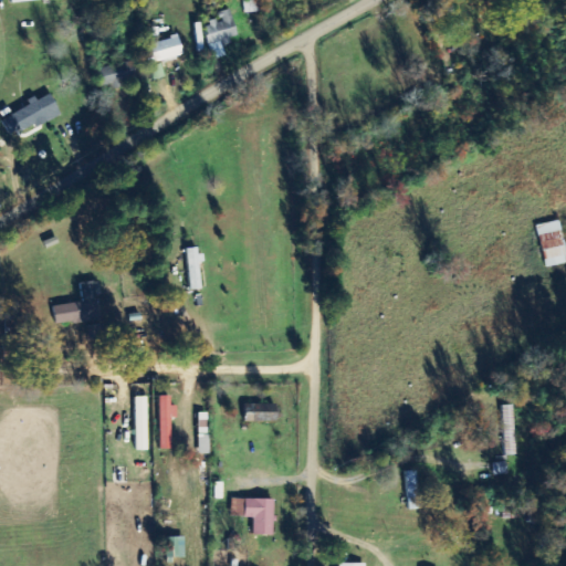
[(223,46),(232,44),(231,39),(238,37),(231,10),(218,12),(220,21),(202,25),(211,60),(226,56),(223,46)]
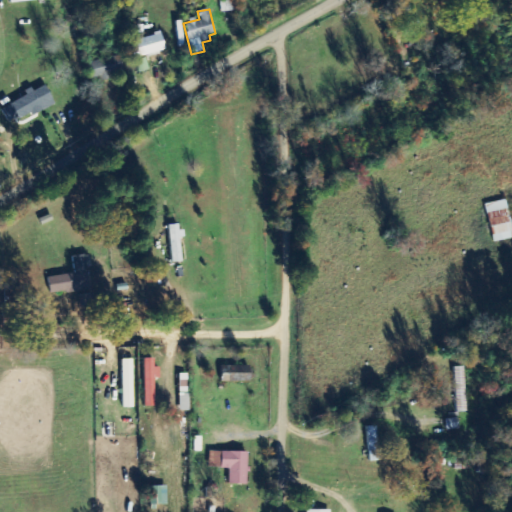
[(131,40),(135,58),(166,52),(162,34),(131,40)]
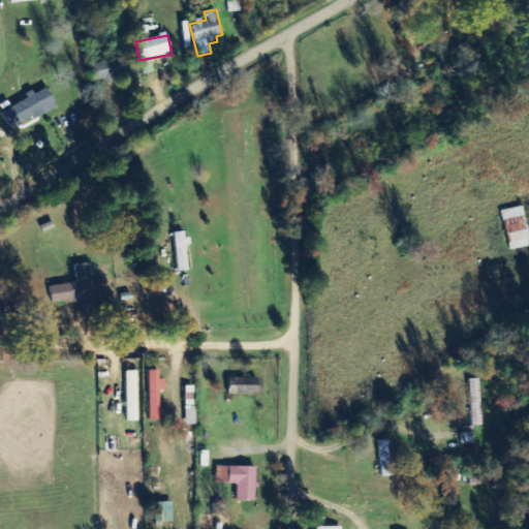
[(129,76),(124,57),(93,65),(98,85),(129,76)]
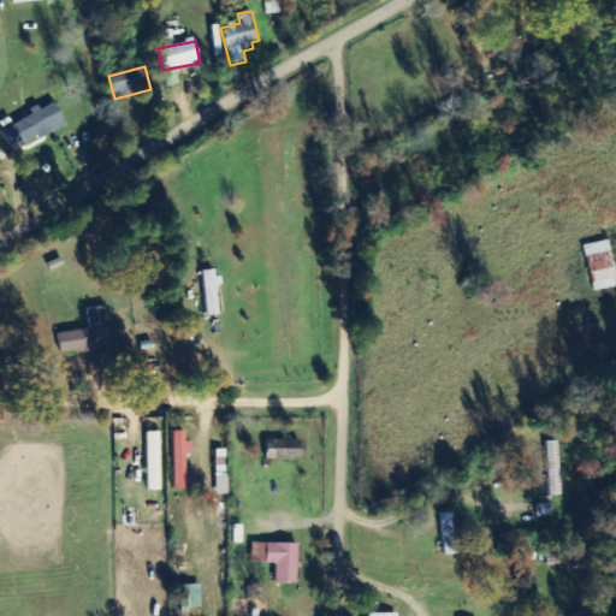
[(166,87),(179,86),(177,70),(164,72),(166,87)]
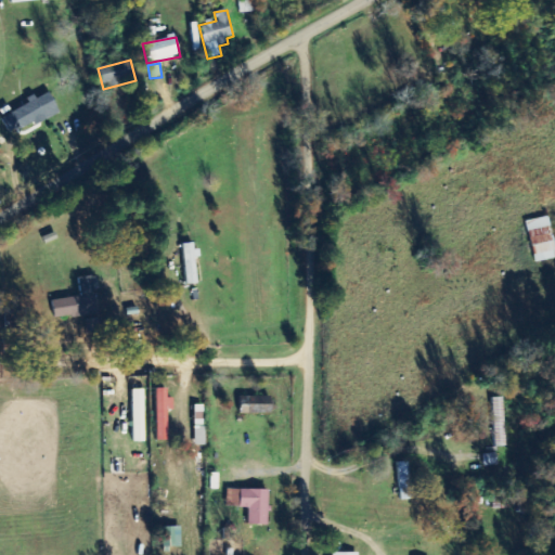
[(30,105),(2,117),(10,134),(60,113),(50,91),(28,101),(30,105)]
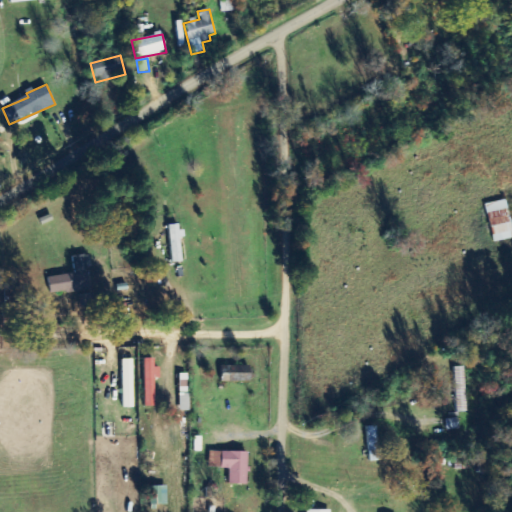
[(511,238),(511,225),(506,200),(485,205),(494,243),(511,238)]
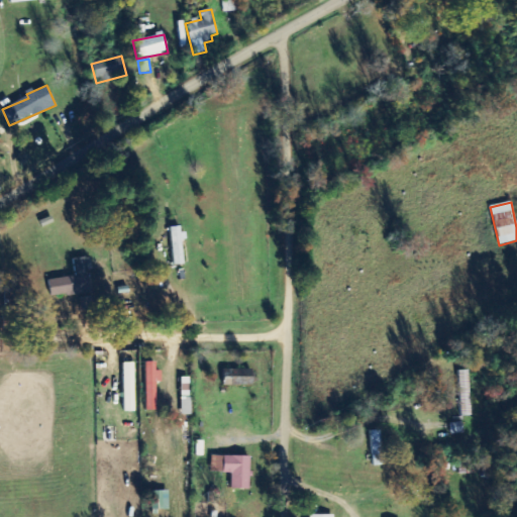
[(173,266),(185,265),(183,227),(171,227),(173,266)]
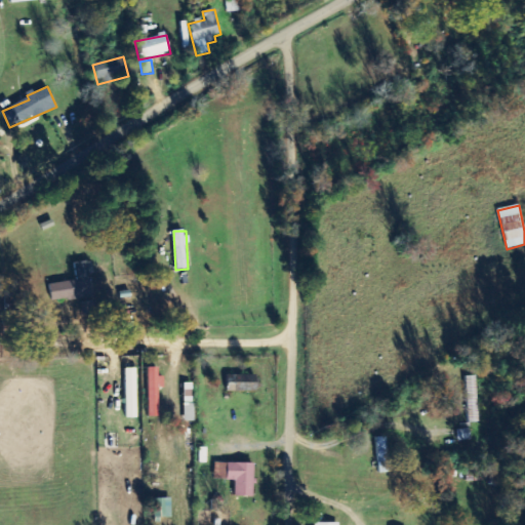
[(77,281),(50,284),(52,303),(93,297),(88,261),(75,264),(77,281)]
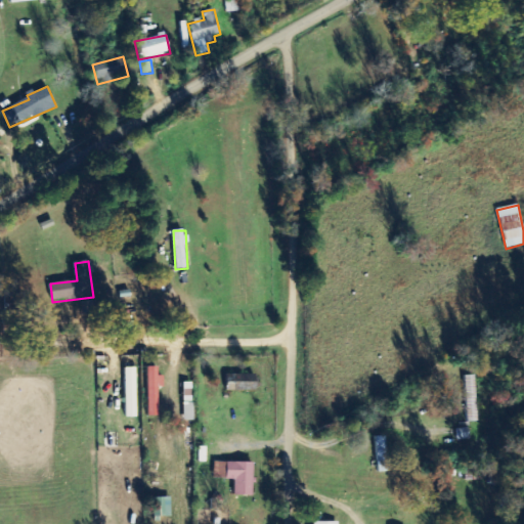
[(82,302),(83,315),(94,314),(93,302),(82,302)]
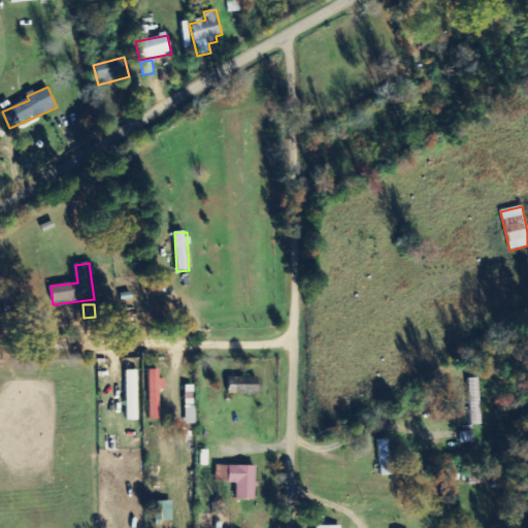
[(161,420),(161,391),(165,391),(165,380),(160,380),(160,370),(150,370),(150,420),(161,420)]
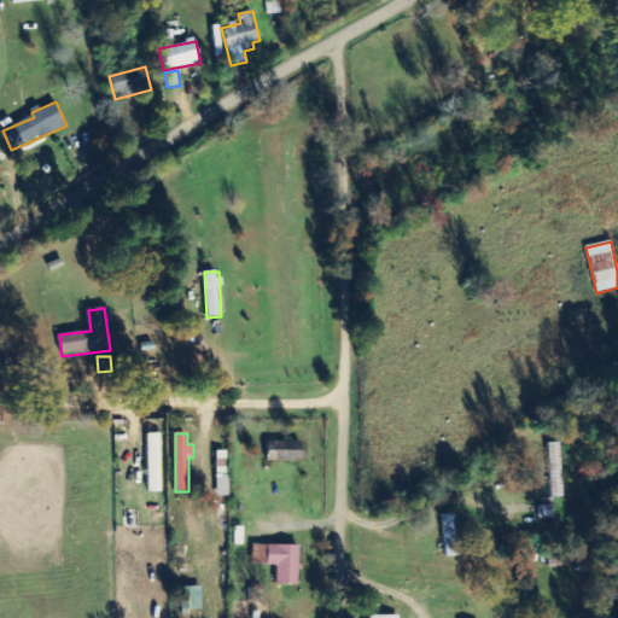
[(162,493),(161,435),(147,435),(149,493),(162,493)]
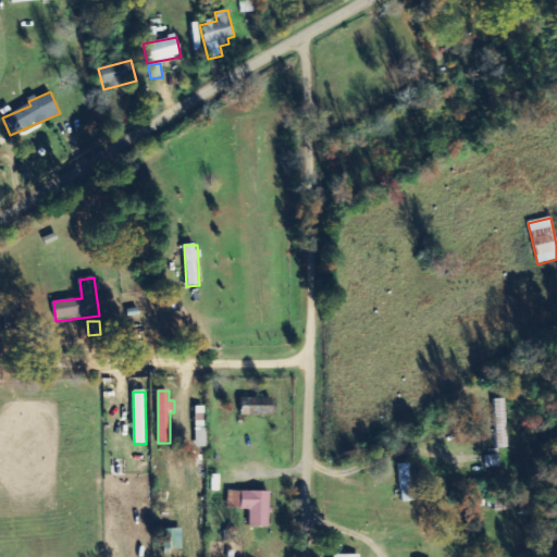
[(273,398),(242,399),(242,417),(274,416),(273,398)]
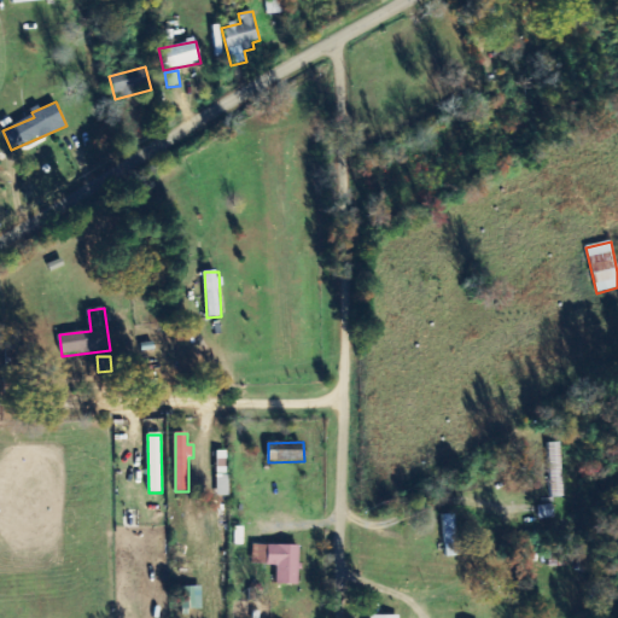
[(541,519),(555,518),(554,506),(538,507),(541,519)]
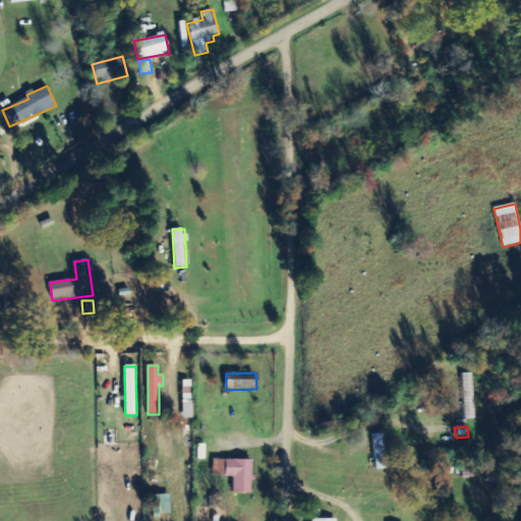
[(386,435),(373,435),(375,470),(387,469),(386,435)]
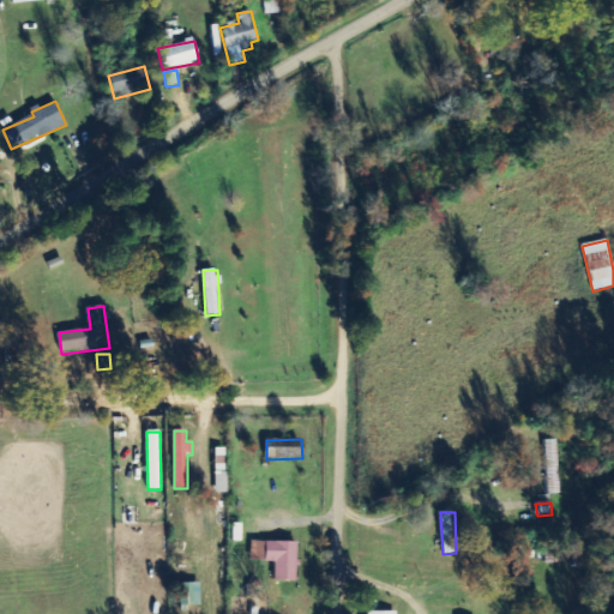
[(298,542),(252,541),(252,561),(276,561),(275,581),(298,582),(298,542)]
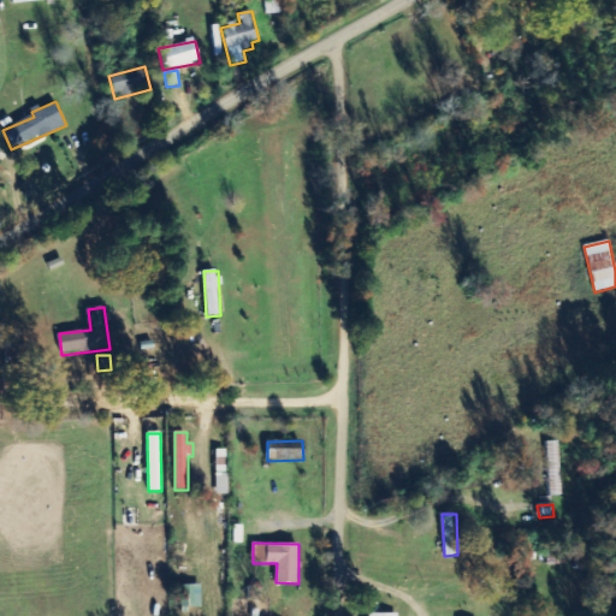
[(201,585),(182,586),(182,610),(202,610),(201,585)]
